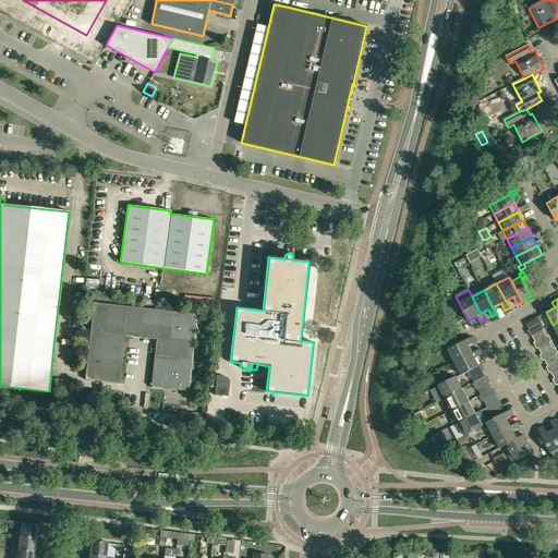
[(124,337),(156,340),(150,388),(189,391),(196,314),(93,304),(85,380),(120,385),(124,337)]
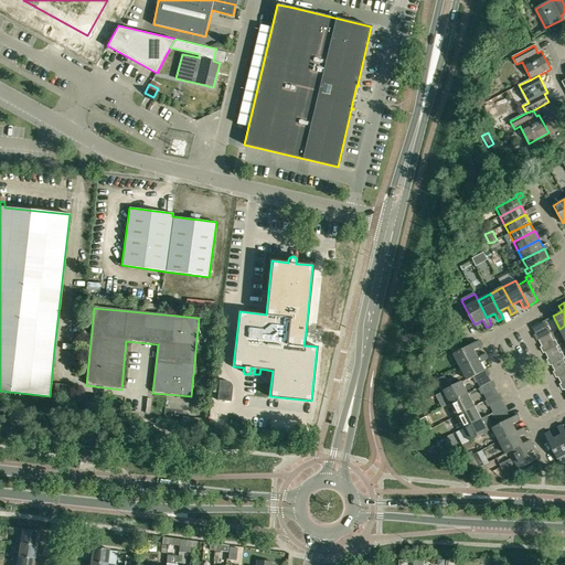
[(457,319),(451,326),(456,330),(461,322),(457,319)]
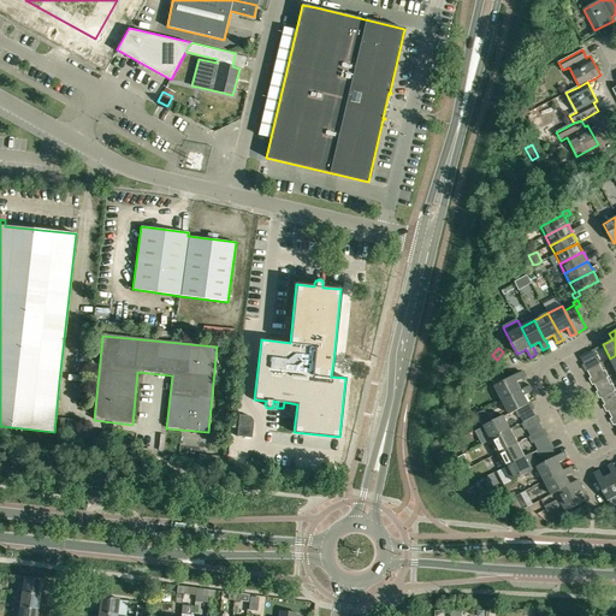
[(599,357),(586,363),(588,369),(602,363),(599,357)]
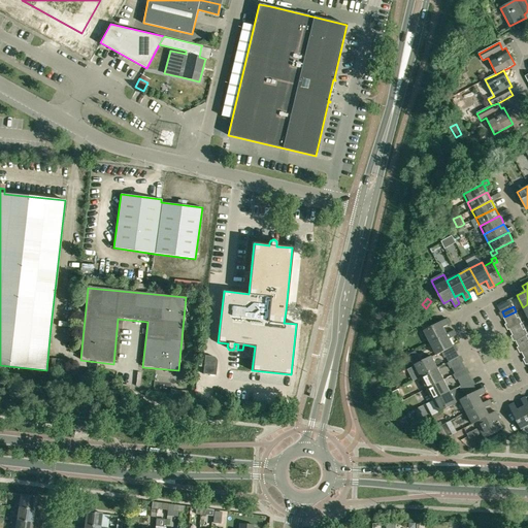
[(508,323),(510,328),(522,323),(520,318),(508,323)]
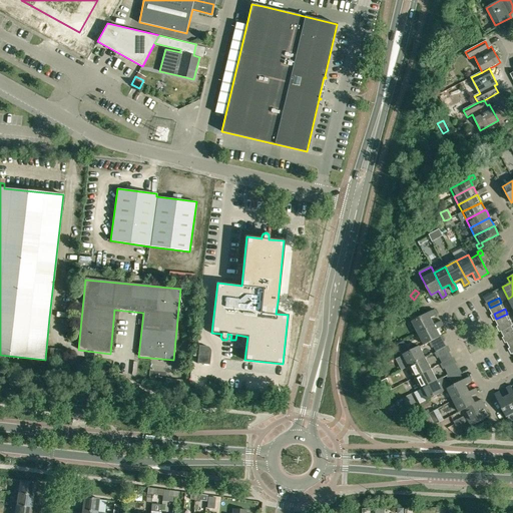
[(435,310),(427,314),(412,322),(418,333),(434,325),(431,318),(438,315),(435,310)]
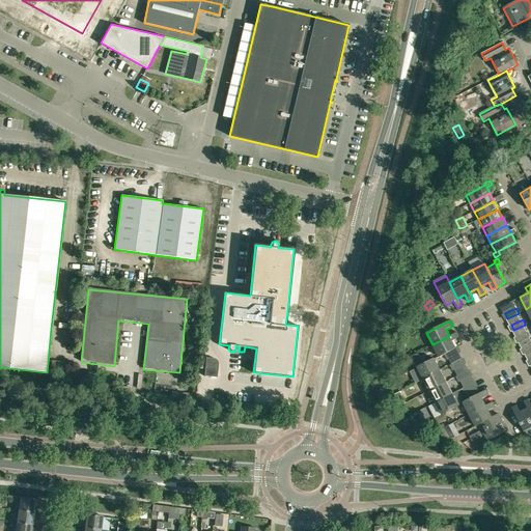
[(520,341),(529,337),(530,336),(528,331),(516,337),(520,341)]
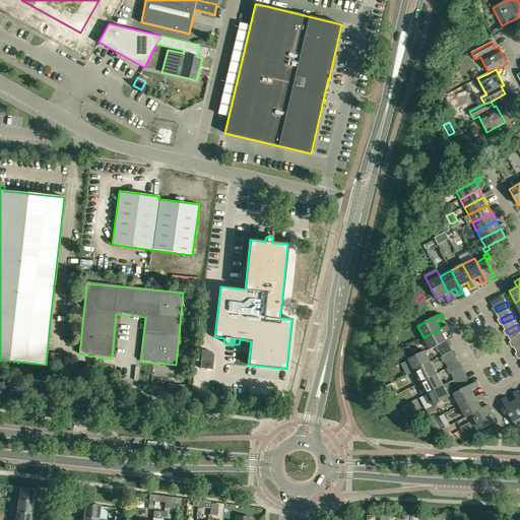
[(430,349),(435,347),(447,341),(443,334),(449,330),(447,325),(440,329),(424,337),(430,349)]
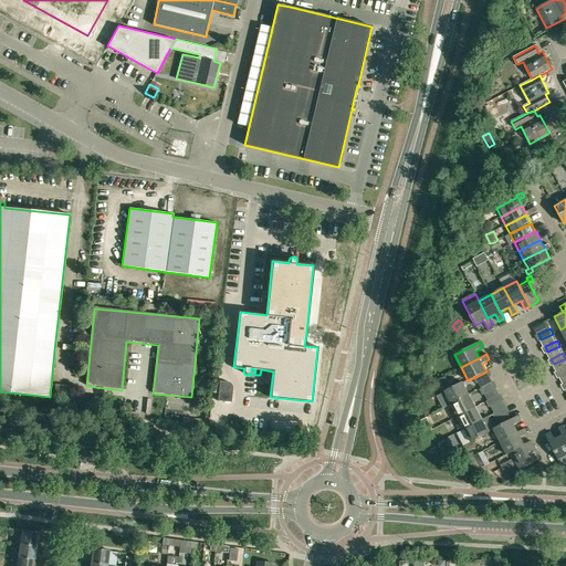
[(477,384),(490,377),(486,370),(486,371),(473,378),(477,384)]
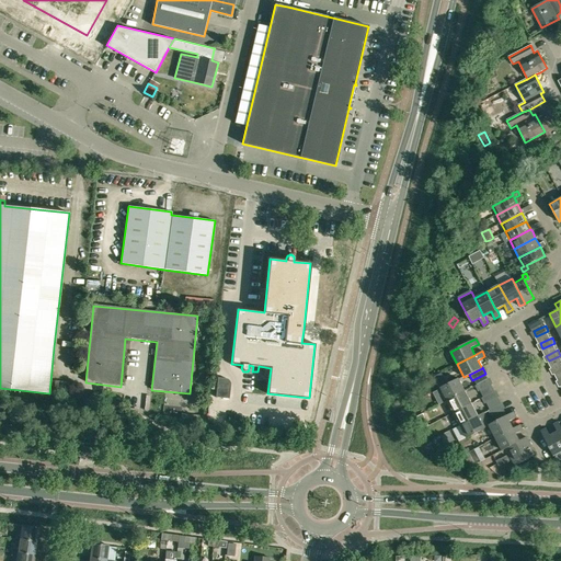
[(215,401),(215,402),(229,403),(230,386),(230,385),(230,384),(230,382),(229,381),(229,380),(228,380),(228,379),(227,379),(226,378),(218,378),(216,398),(215,401)]
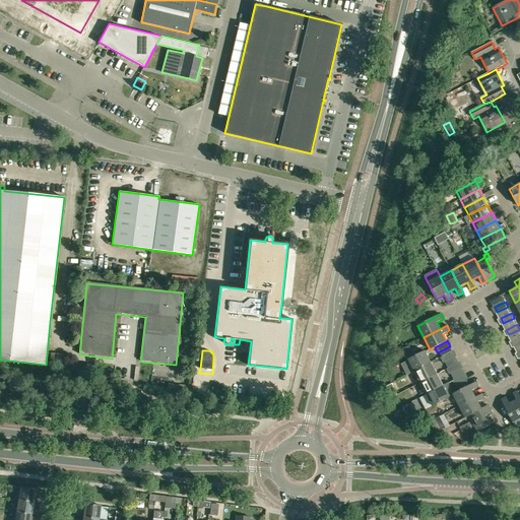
[(408,360),(414,372),(432,363),(426,350),(408,360)]
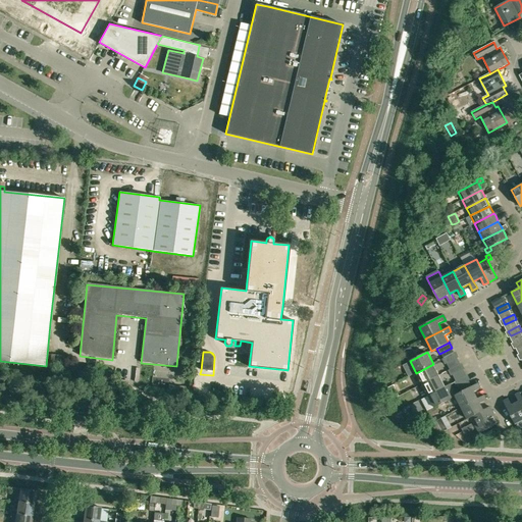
[(446,365),(457,358),(455,353),(442,359),(446,365)]
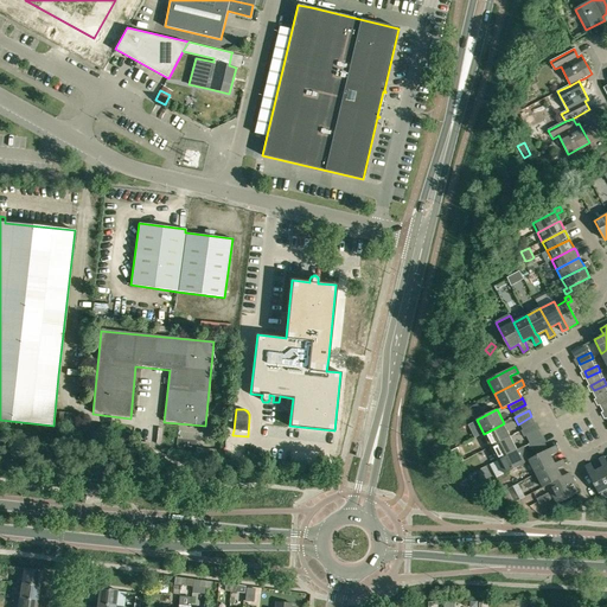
[(78,414),(59,411),(57,427),(76,429),(78,414)]
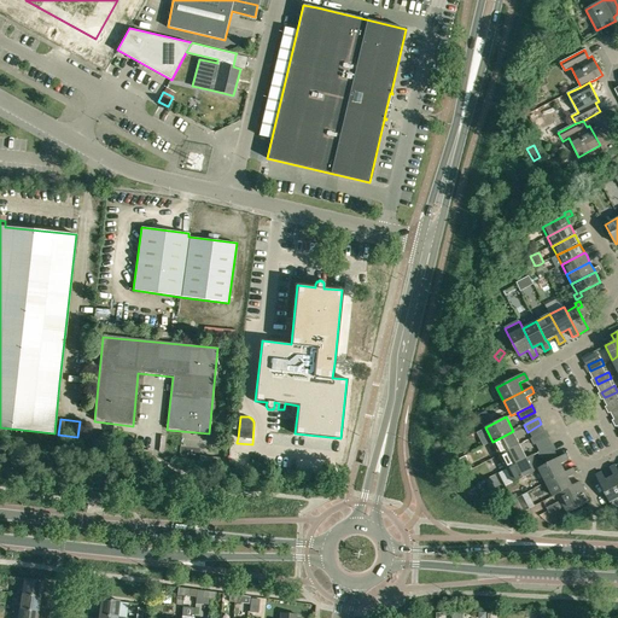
[(513,431),(493,442),(500,455),(520,444),(513,431)]
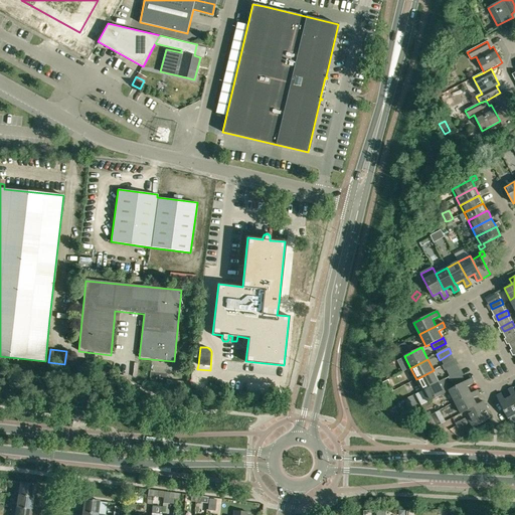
[(445,371),(457,365),(454,359),(443,365),(445,371)]
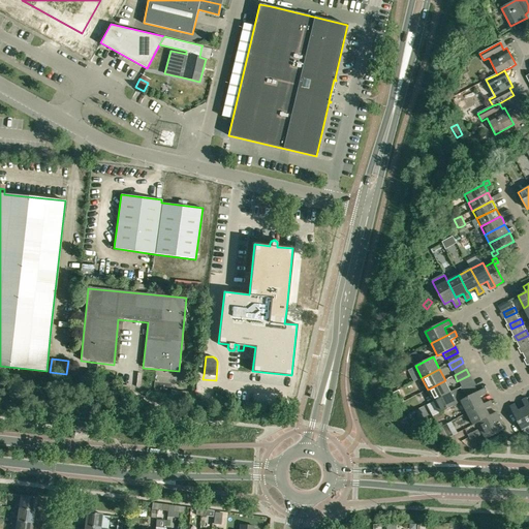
[(428,390),(434,401),(450,392),(445,380),(428,390)]
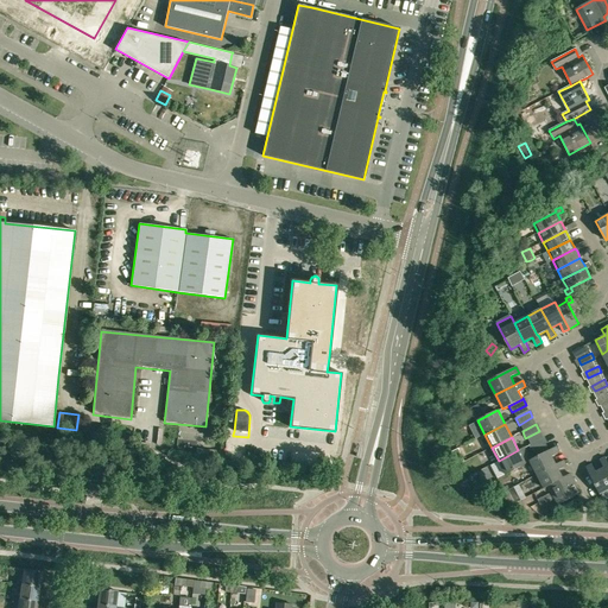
[(532,451),(546,443),(543,437),(529,444),(532,451)]
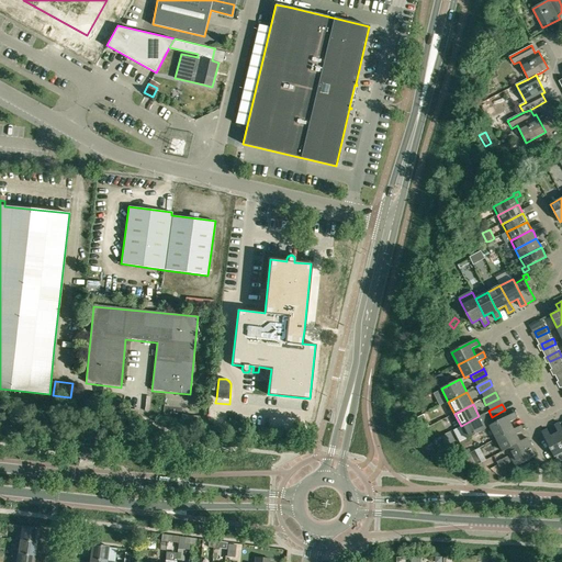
[(486,413),(479,416),(461,426),(468,439),(491,427),(490,426),(492,425),(486,413)]
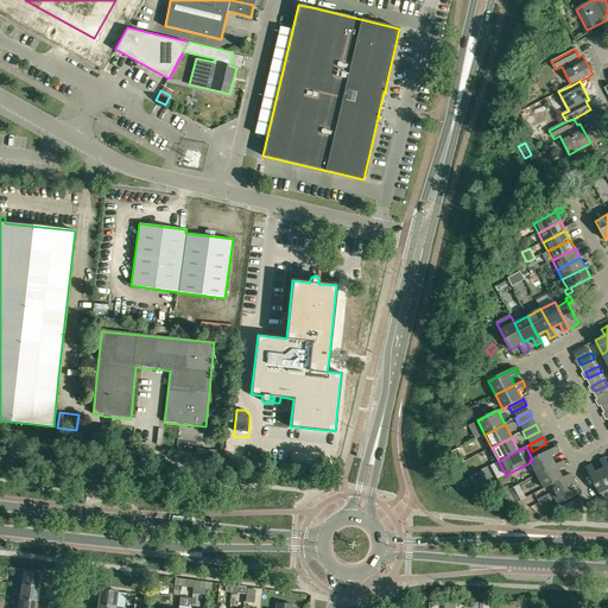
[(537,456),(532,460),(530,461),(531,462),(537,474),(556,464),(552,456),(561,453),(557,447),(537,456)]
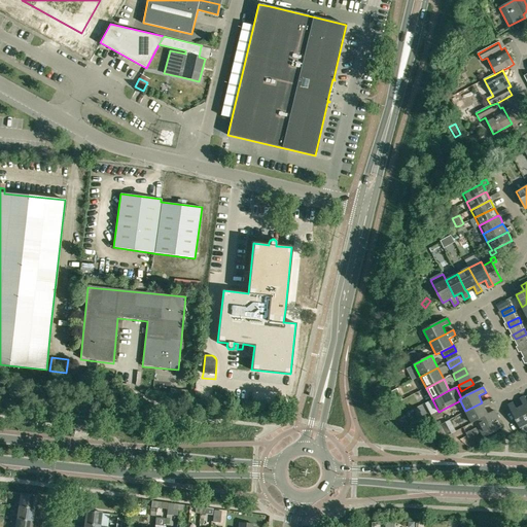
[(397,388),(391,391),(396,402),(402,399),(397,388)]
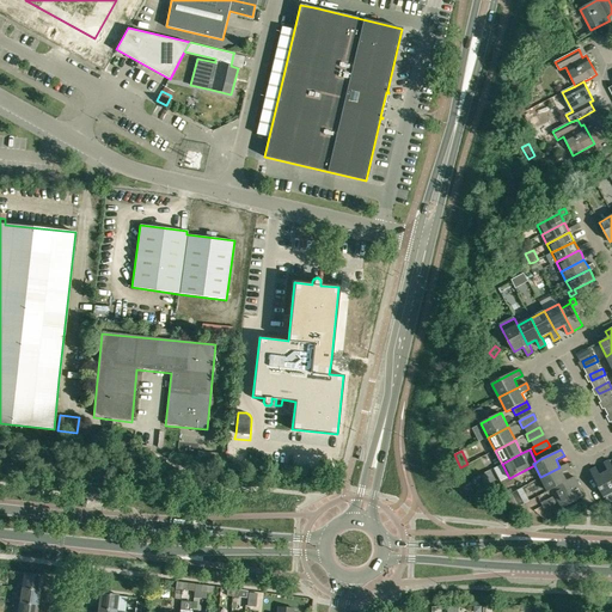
[(548,491),(552,489),(567,481),(563,472),(570,469),(568,463),(560,467),(540,477),(548,491)]
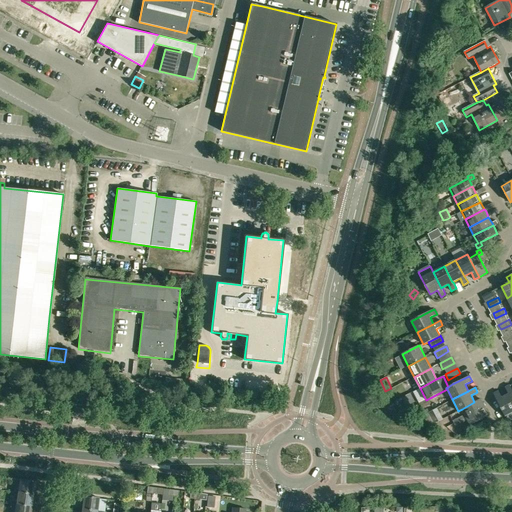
[(506,416),(511,412),(511,400),(508,394),(502,397),(499,391),(494,393),(506,416)]
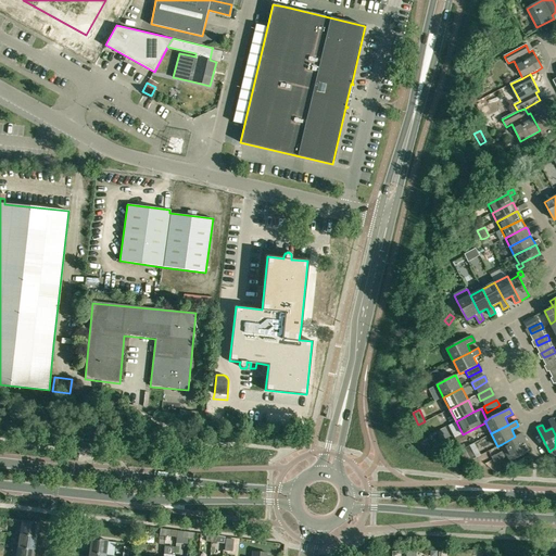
[(515,437),(502,444),(506,453),(527,442),(522,433),(515,437)]
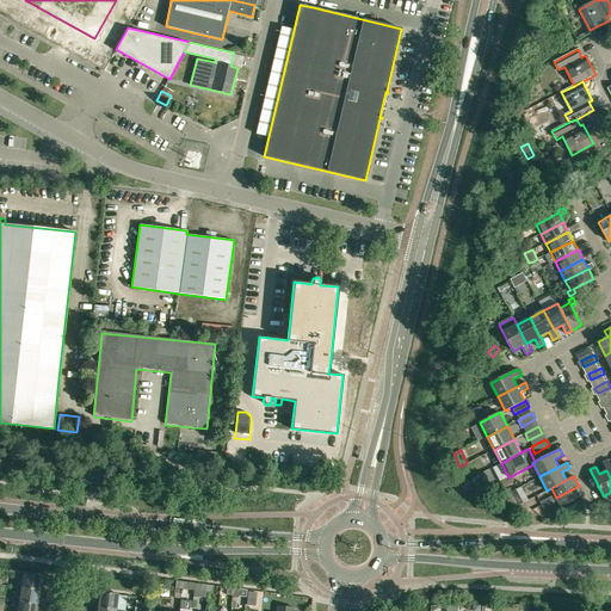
[(511,477),(508,477),(501,481),(505,487),(513,483),(511,477)]
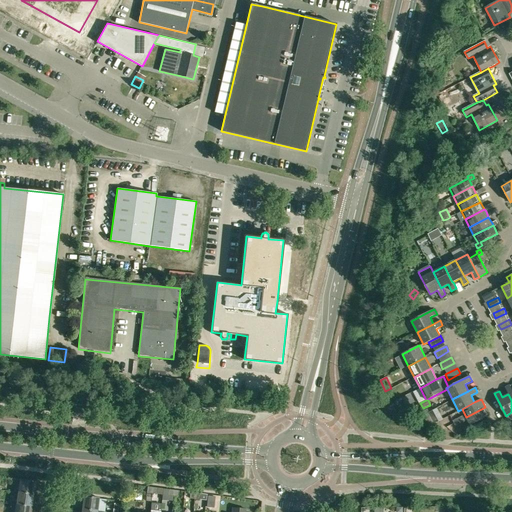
[(490,415),(485,407),(466,417),(470,425),(490,415)]
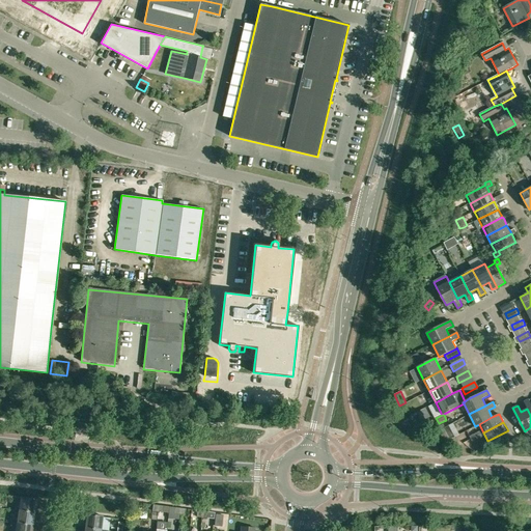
[(469,437),(472,442),(477,439),(476,437),(481,434),(479,431),(469,437)]
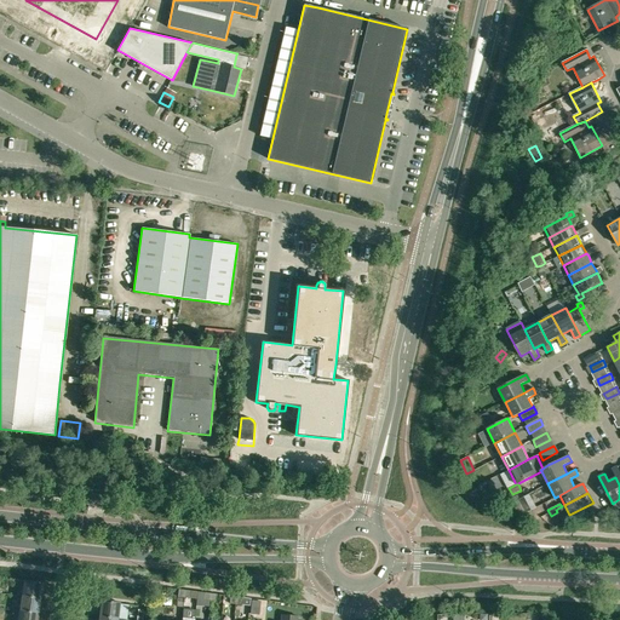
[(24,580),(22,596),(41,598),(42,583),(24,580)]
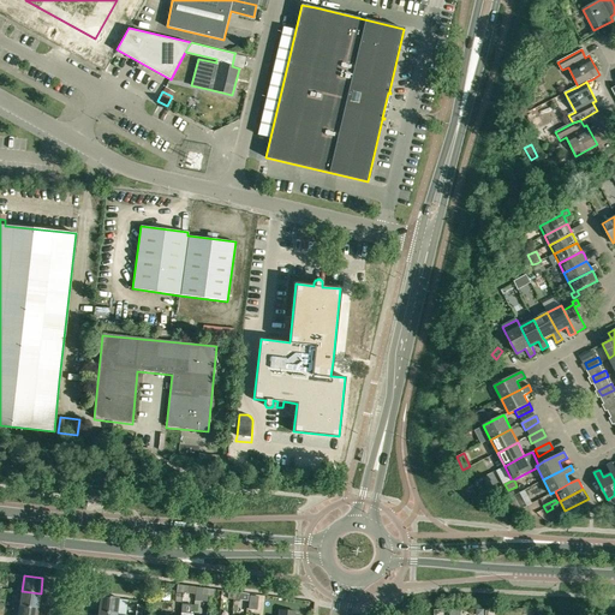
[(39,608),(41,593),(22,591),(19,605),(39,608)]
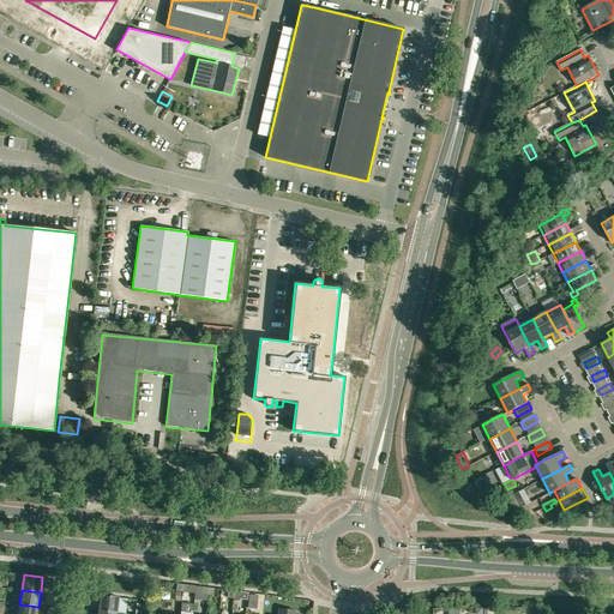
[(100,594),(98,609),(116,612),(119,596),(100,594)]
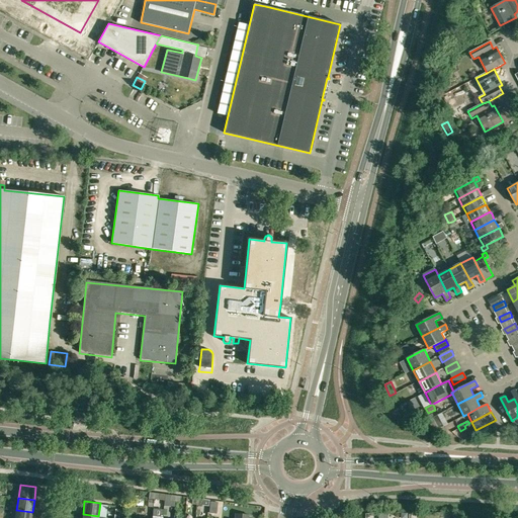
[(218,503),(209,502),(208,513),(217,514),(218,503)]
